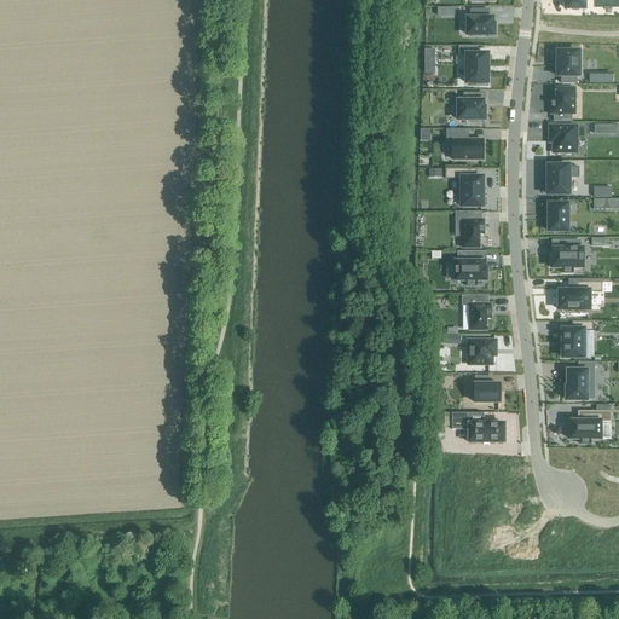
[(467,19),(467,35),(495,35),(495,25),(492,25),(492,22),(492,19),(489,19),(489,10),(470,10),(470,19),(467,19)]
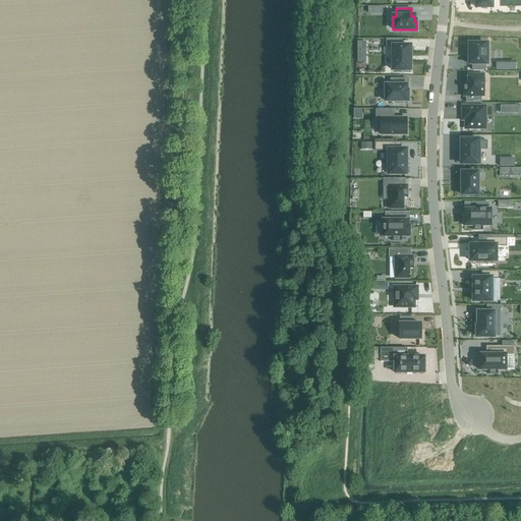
[(387,40),(387,47),(393,47),(393,70),(401,70),(401,72),(408,72),(408,70),(410,70),(410,46),(401,46),(401,40),(387,40)]
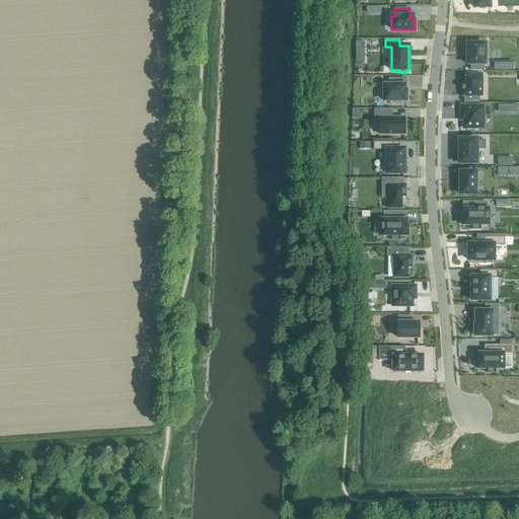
[(356,42),(356,62),(361,62),(365,62),(365,42),(362,42),(356,42)]
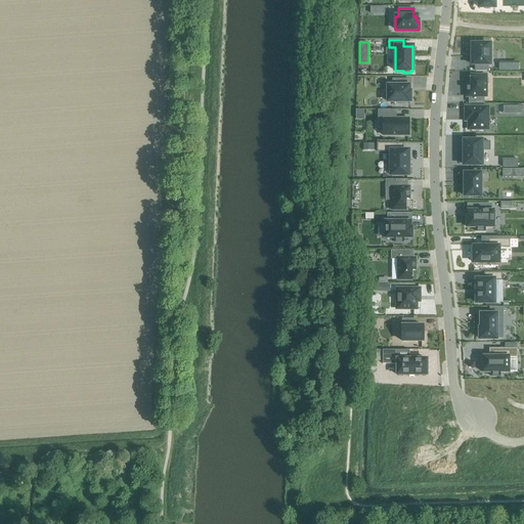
[(471,44),(471,64),(474,64),(474,72),(487,72),(487,64),(489,64),(489,44),(471,44)]
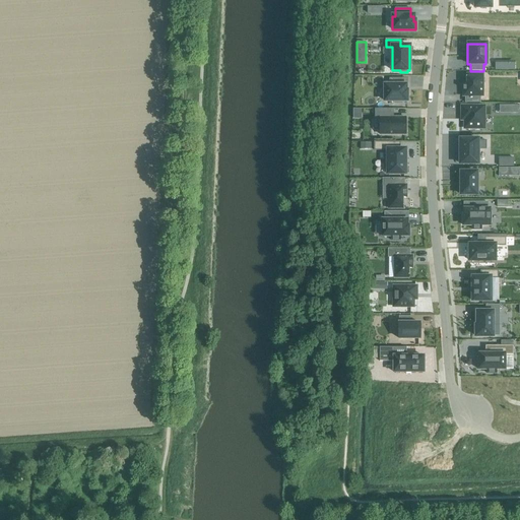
[(463,84),(463,96),(465,96),(465,103),(480,103),(480,96),(482,96),(482,75),(466,75),(466,84),(463,84)]
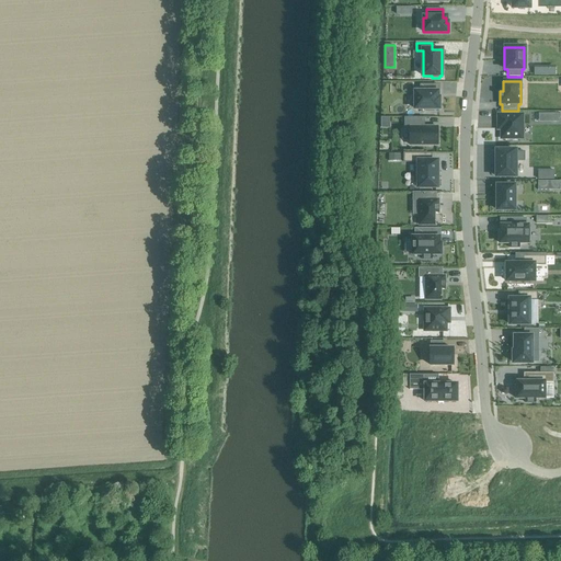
[(415,92),(415,110),(426,110),(426,112),(434,112),(434,110),(439,110),(439,99),(438,99),(438,92),(435,92),(435,86),(421,86),(421,92),(415,92)]
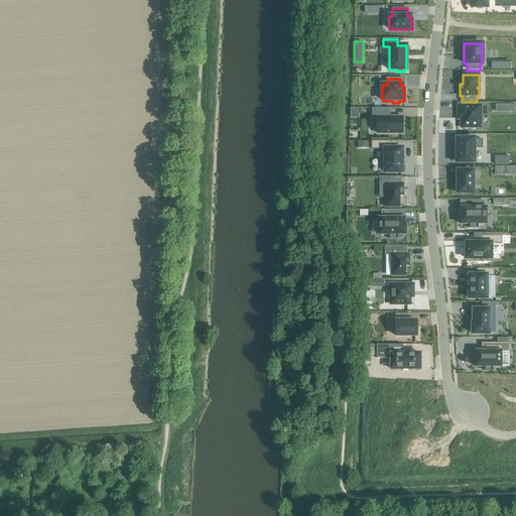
[(458,106),(458,119),(461,119),(461,128),(481,128),(481,106),(458,106)]
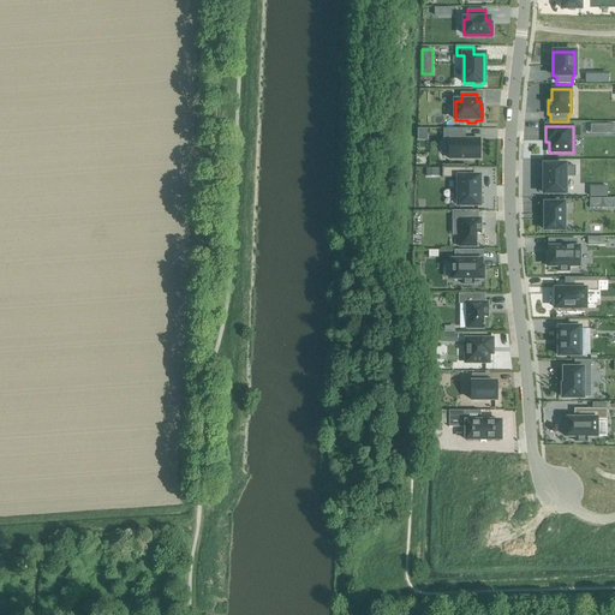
[(443,130),(443,141),(449,141),(449,160),(479,160),(479,139),(459,139),(459,130),(443,130)]
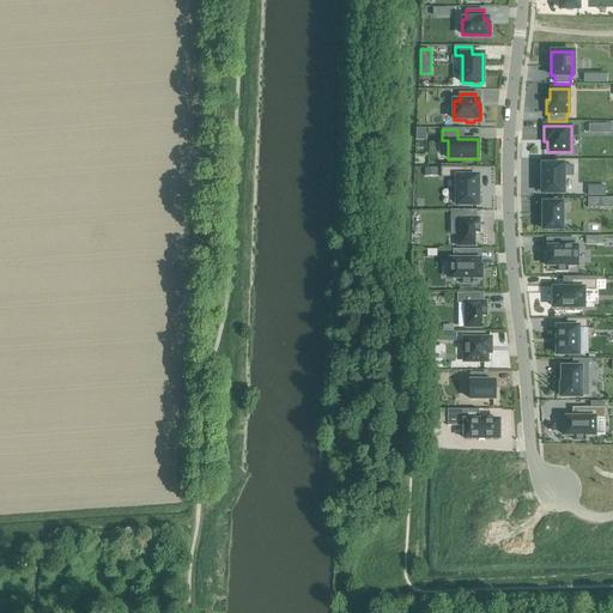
[(542,165),(542,194),(564,194),(564,165),(542,165)]
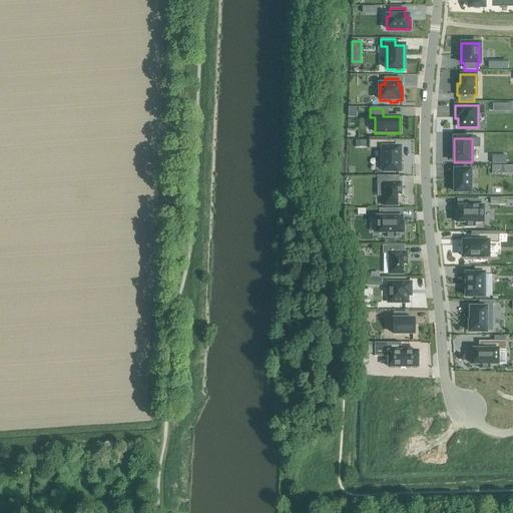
[(369,140),(369,148),(382,148),(382,171),(400,171),(400,147),(394,147),(394,140),(369,140)]
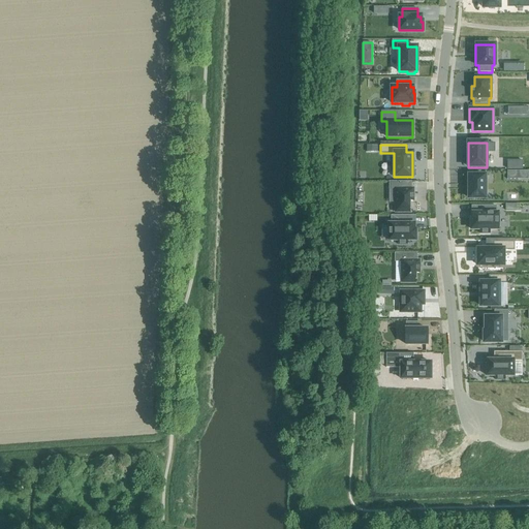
[(518,170),(507,170),(507,180),(518,179),(518,170)]
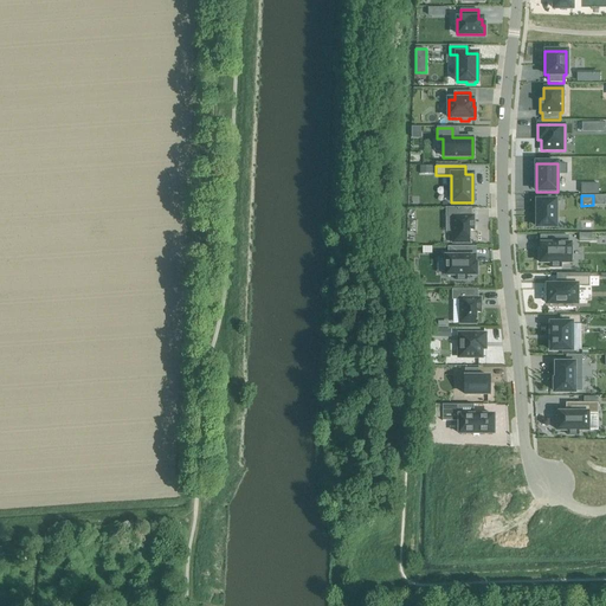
[(537,201),(537,227),(555,227),(555,201),(537,201)]
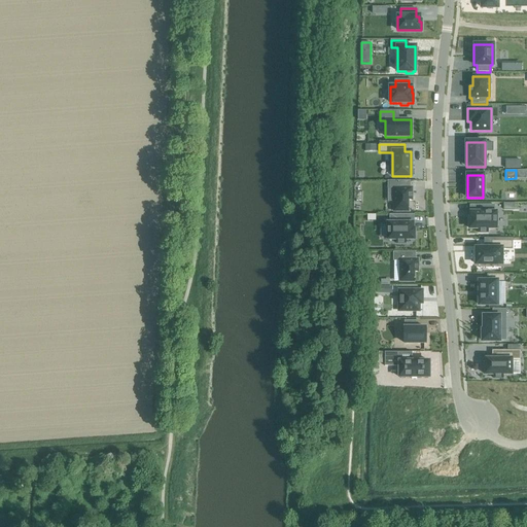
[(388,181),(388,189),(394,189),(394,202),(394,211),(409,211),(409,201),(412,201),(412,188),(410,188),(410,181),(388,181)]
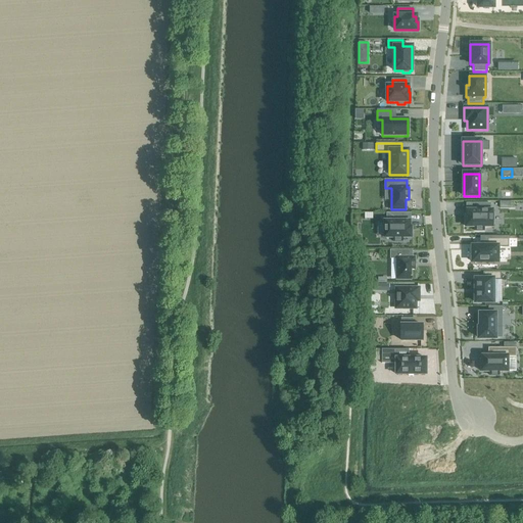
[(466,217),(466,227),(475,227),(475,231),(484,231),(484,227),(492,227),(492,210),(490,210),(490,203),(473,203),(473,210),(467,210),(467,217),(466,217)]
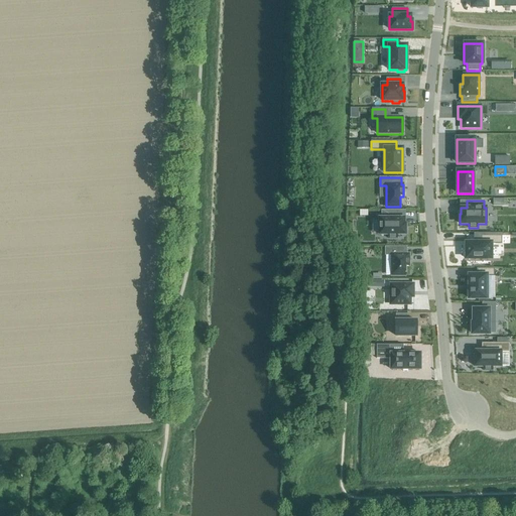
[(379,219),(379,235),(387,235),(387,239),(397,239),(397,235),(405,235),(405,225),(404,225),(404,219),(398,219),(398,211),(381,211),(381,219),(379,219)]
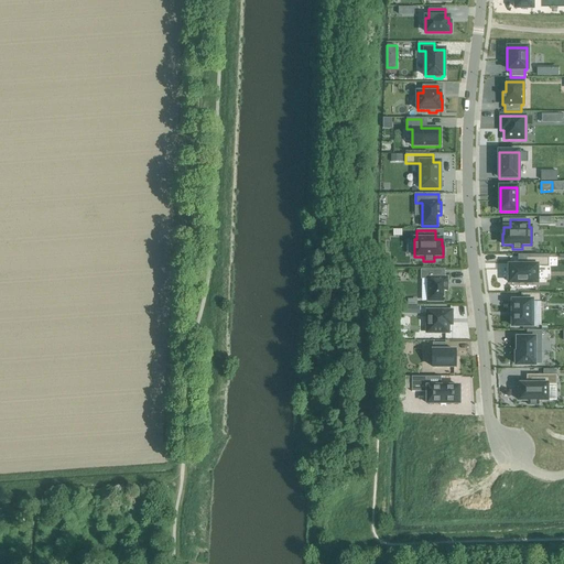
[(509,266),(509,283),(537,283),(537,267),(549,267),(548,258),(525,258),(525,266),(518,266),(509,266)]
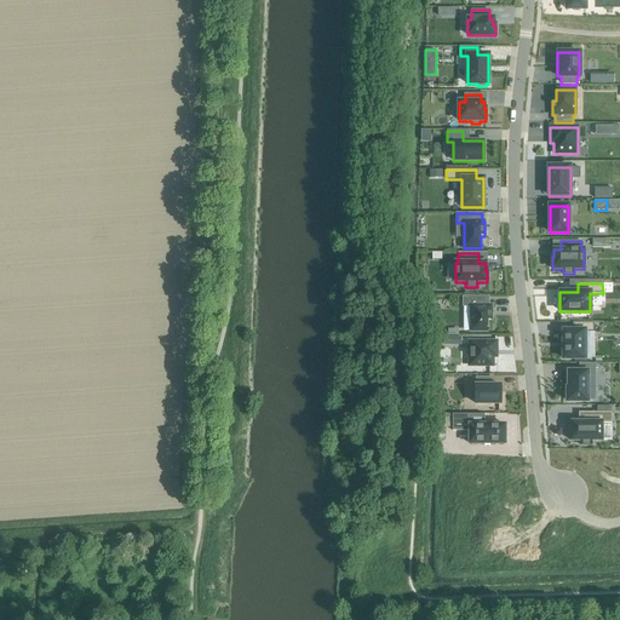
[(461,297),(461,309),(471,309),(471,332),(487,332),(487,320),(492,320),(492,306),(488,306),(488,297),(461,297)]
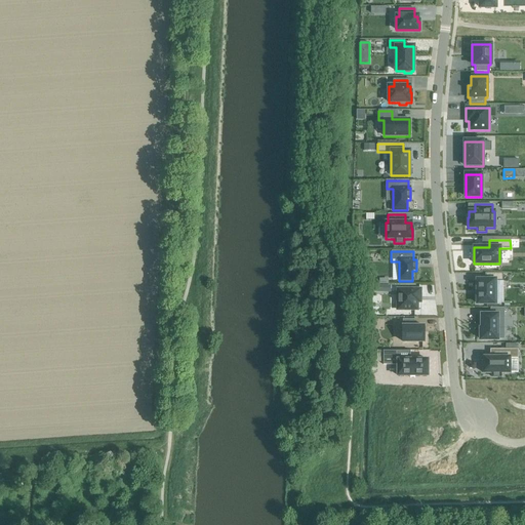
[(477,280),(477,304),(495,304),(495,281),(502,281),(502,274),(485,274),(485,280),(477,280)]
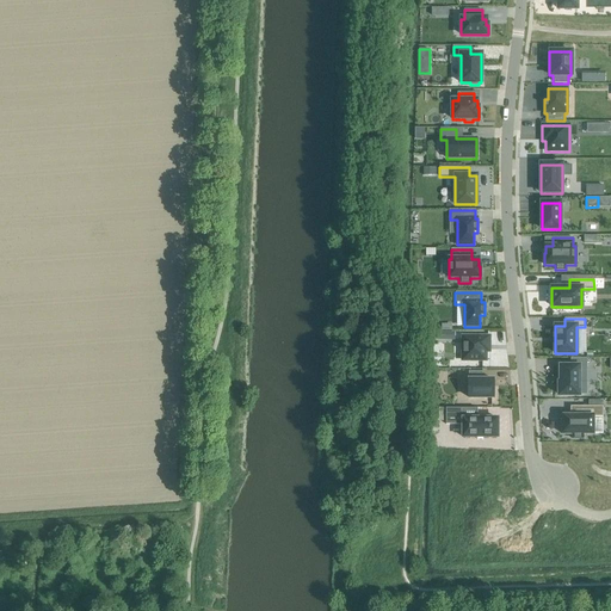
[(462,337),(462,360),(486,360),(486,352),(489,352),(489,337),(462,337)]
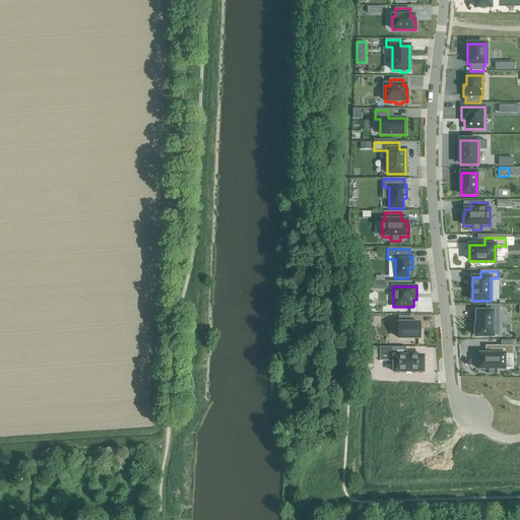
[(475,334),(475,335),(475,336),(493,336),(493,335),(499,335),(499,325),(493,325),(493,313),(499,313),(499,306),(485,306),(485,312),(477,312),(477,320),(476,320),(476,326),(475,326),(475,327),(475,328),(475,334)]
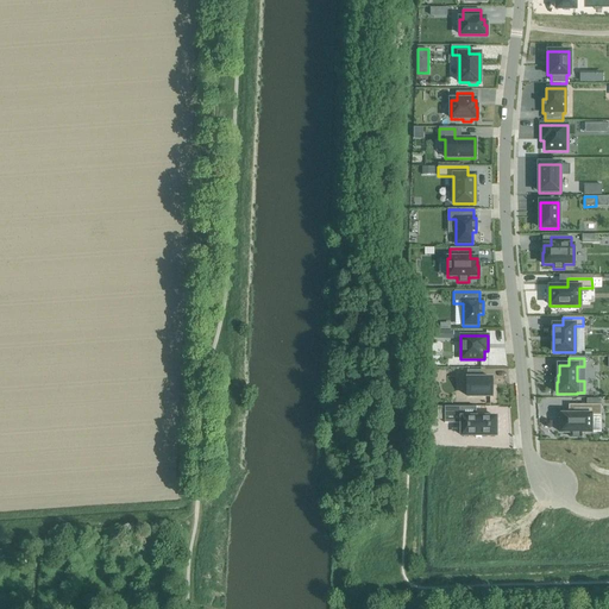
[(468,380),(468,396),(493,396),(493,378),(482,378),(482,371),(468,371),(468,380)]
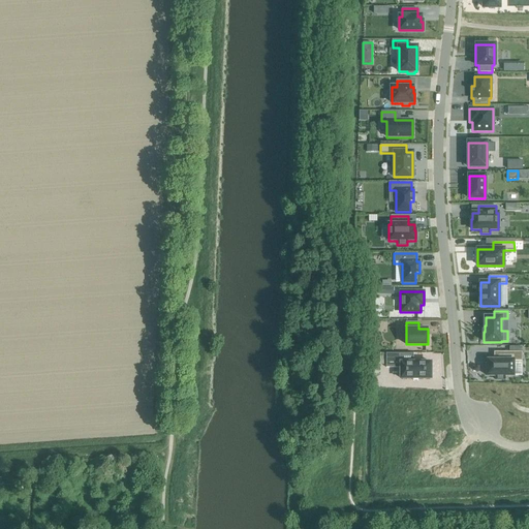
[(487,366),(487,376),(495,376),(495,380),(504,380),(504,376),(514,376),(514,361),(522,361),(522,352),(494,352),(494,361),(488,361),(488,366),(487,366)]
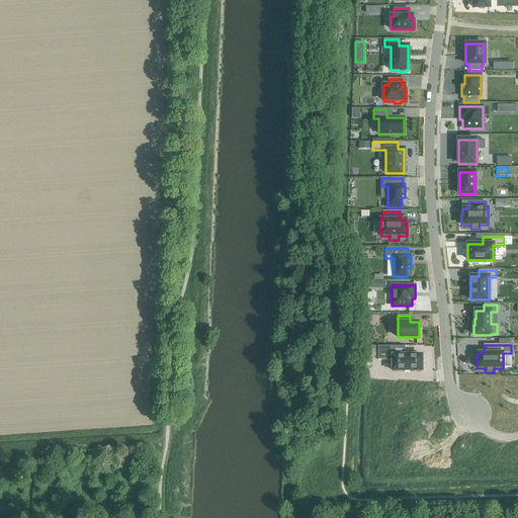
[(393,360),(393,371),(405,371),(410,371),(422,371),(422,355),(405,355),(405,346),(378,346),(378,360),(393,360)]
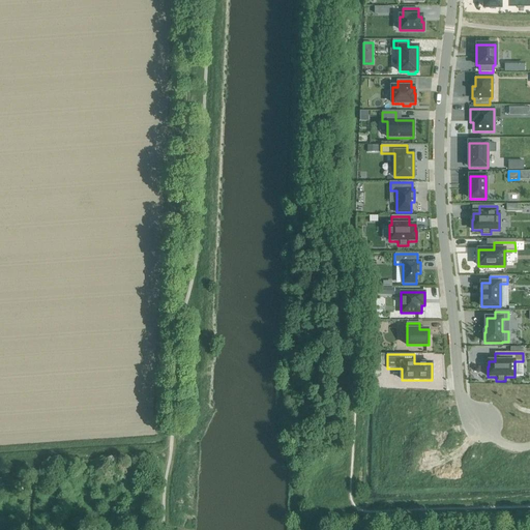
All buildings are outlined.
